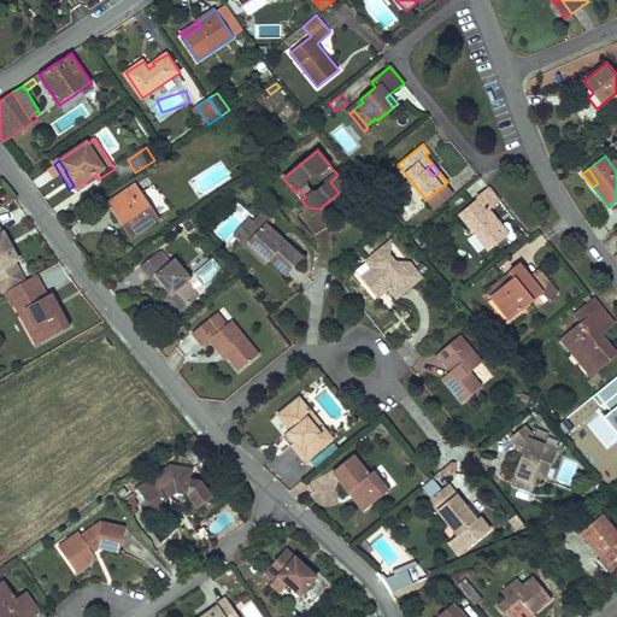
[(330,182),(339,193),(346,186),(338,175),(330,182)]
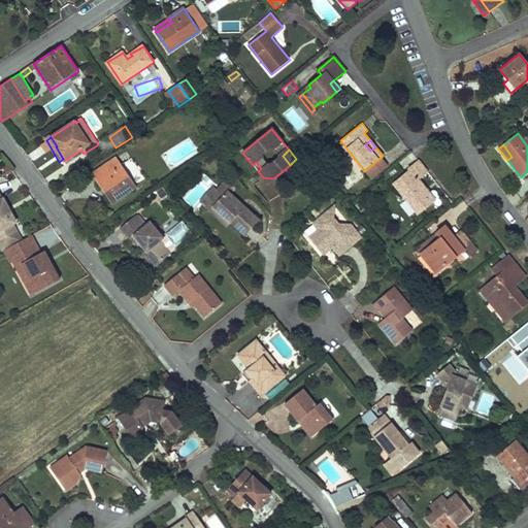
[(381,158),(365,169),(371,176),(386,164),(381,158)]
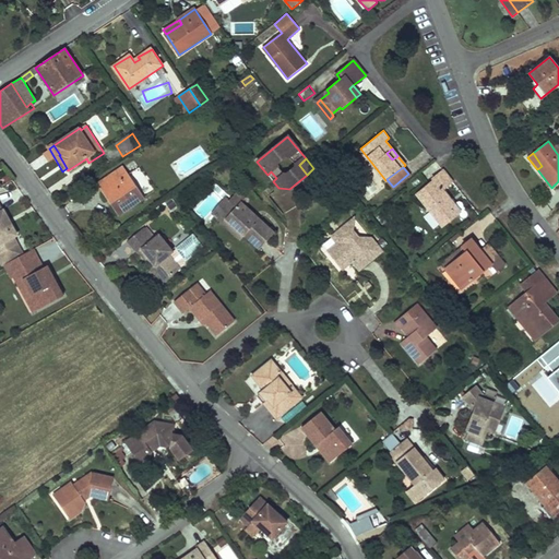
[(123,168),(97,185),(117,216),(143,200),(123,168)]
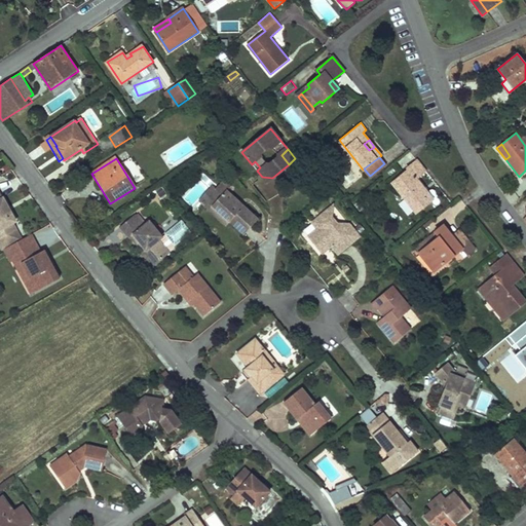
[(419,162),(417,160),(408,167),(409,170),(392,183),(416,212),(428,200),(419,190),(423,187),(417,180),(426,172),(419,162)]
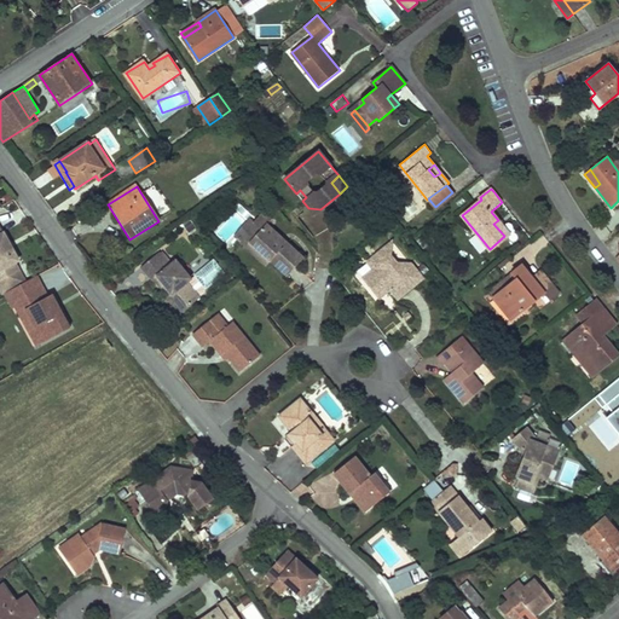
[(249,242),(271,261),(287,277),(305,258),(267,223),(271,218),(264,212),(254,221),(261,229),(249,242)]
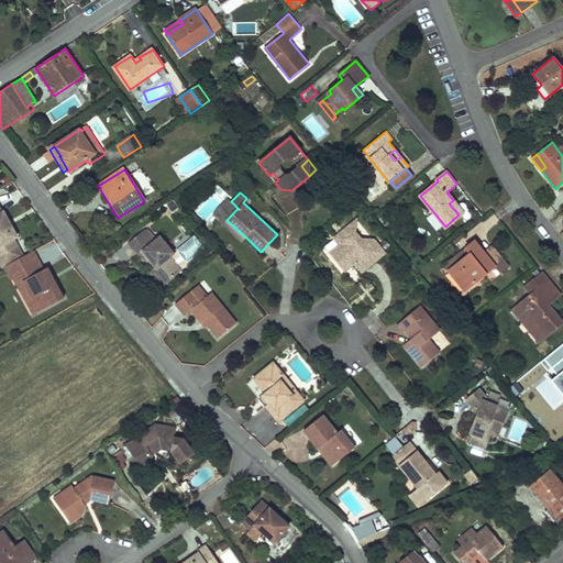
[(449,203),(459,214),(463,212),(453,200),(449,203)]
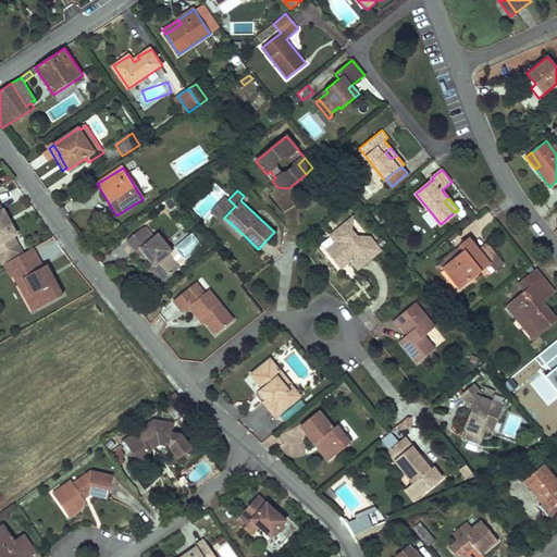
[(235,206),(229,199),(214,214),(239,238),(244,235),(224,218),(235,206)]
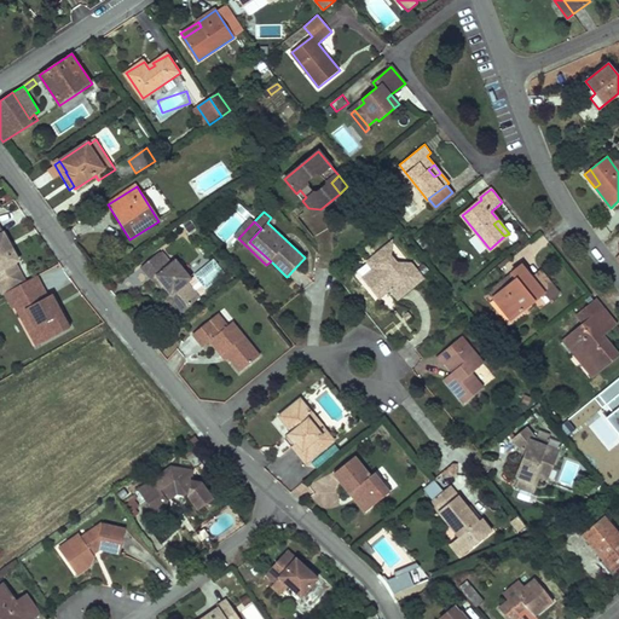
[(18,260),(0,226),(0,270),(1,270),(5,278),(18,271),(15,262),(18,260)]
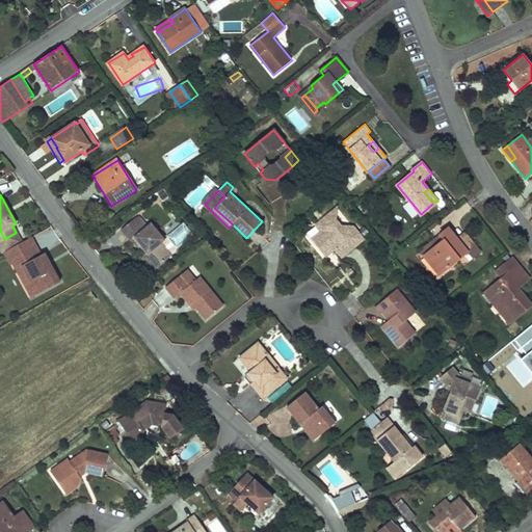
[(364,239),(353,225),(346,232),(341,225),(337,221),(330,214),(317,224),(322,232),(313,238),(323,251),(328,247),(333,253),(337,249),(342,257),(364,239)]
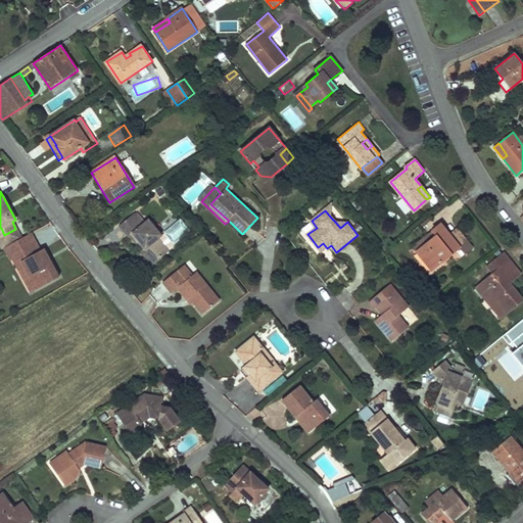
[(144,224),(135,214),(120,226),(129,237),(131,235),(137,243),(140,240),(145,248),(143,250),(153,264),(169,251),(173,248),(161,235),(149,220),(144,224)]
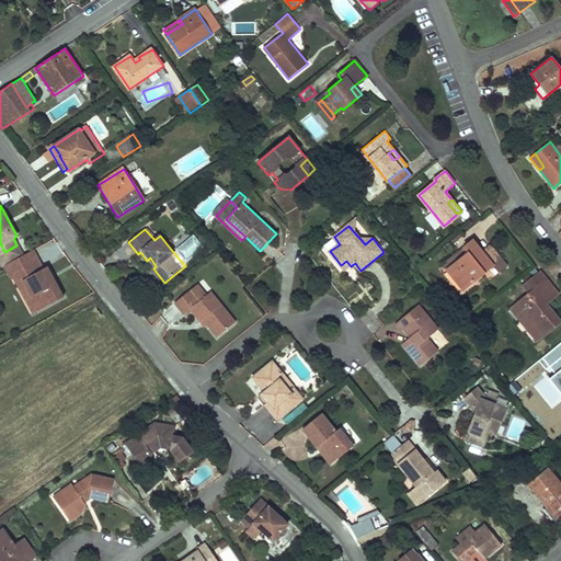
[(468,252),(448,268),(464,288),(493,265),(499,273),(507,265),(495,251),(487,258),(482,252),(473,241),(465,248),(468,252)]
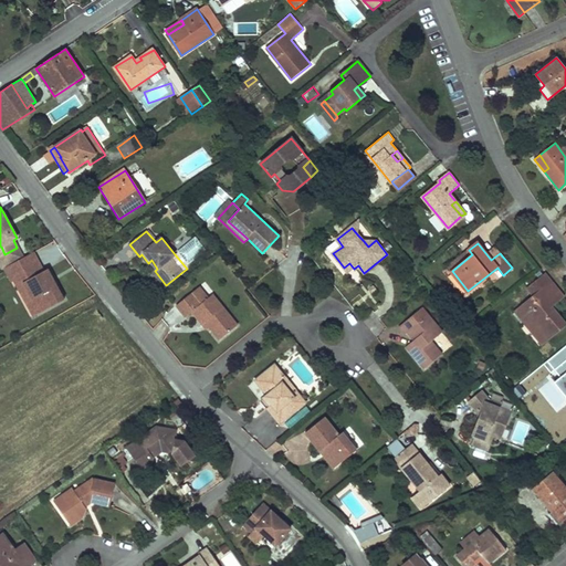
[(495,248),(486,254),(491,260),(500,253),(495,248)]
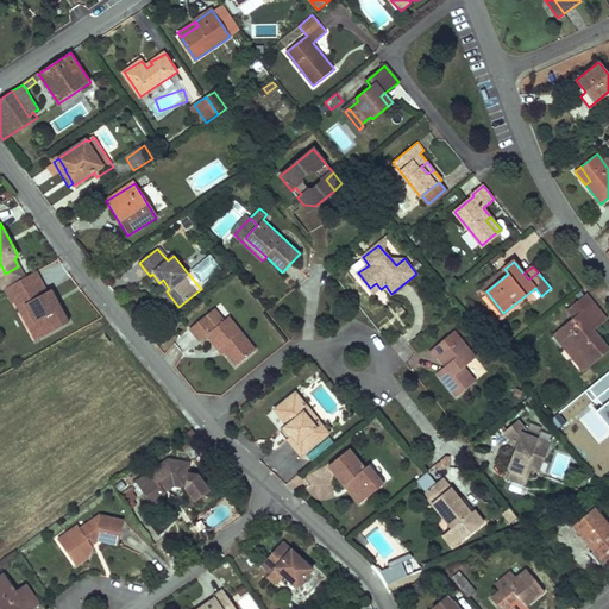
[(508,274),(504,269),(482,287),(487,292),(508,274)]
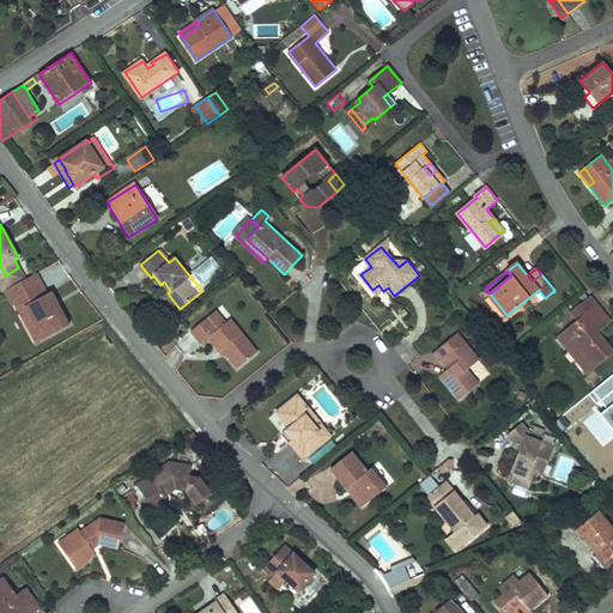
[(13,296),(41,280),(36,272),(5,289),(13,303),(16,302),(13,296)]
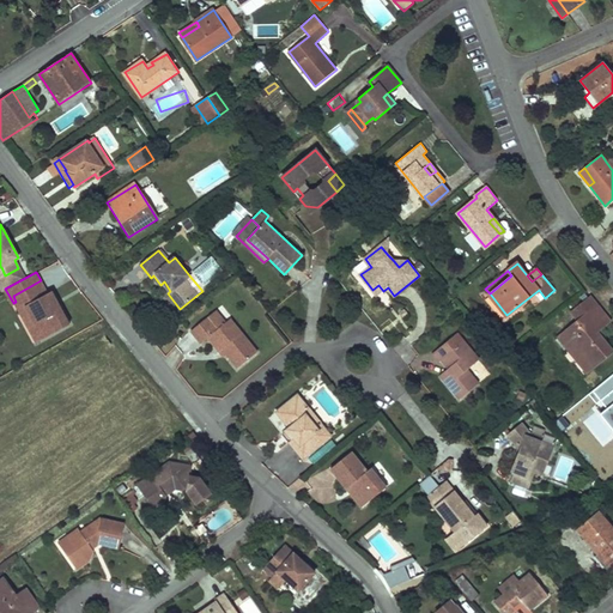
[(50,297),(41,280),(13,296),(16,302),(40,346),(73,327),(55,295),(50,297)]
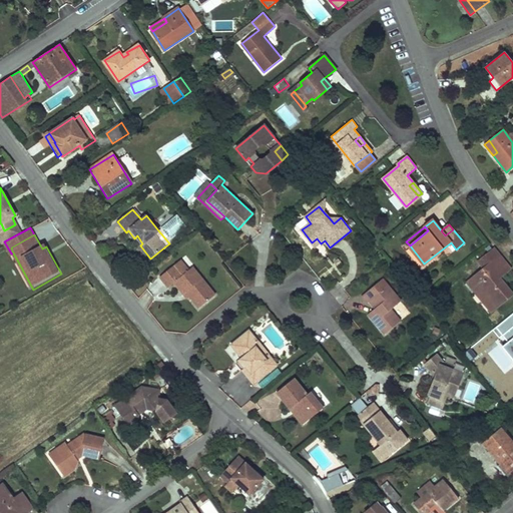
[(137,235),(134,238),(140,245),(142,243),(137,235)]
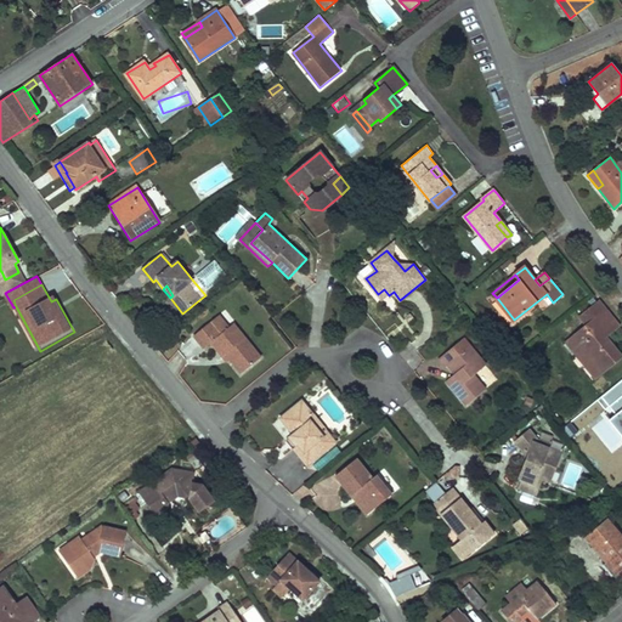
[(384,289),(378,294),(383,300),(389,295),(384,289)]
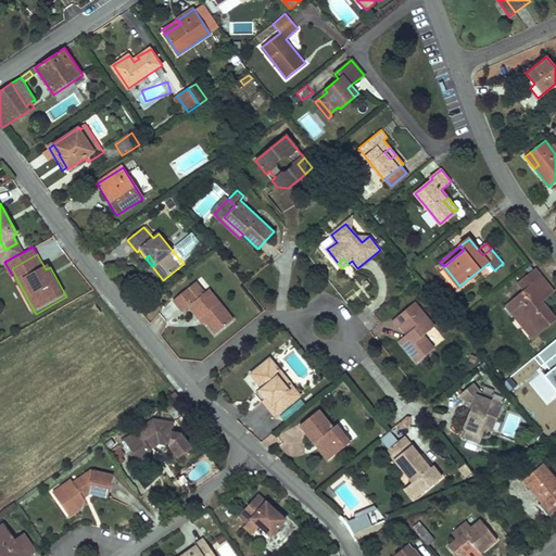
[(163,280),(152,266),(148,269),(159,283),(163,280)]
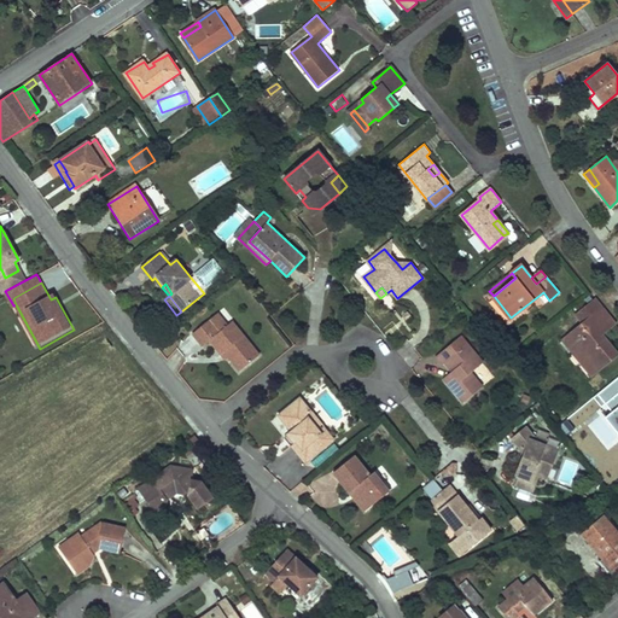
[(584,324),(604,308),(598,302),(596,299),(577,315),(584,324)]
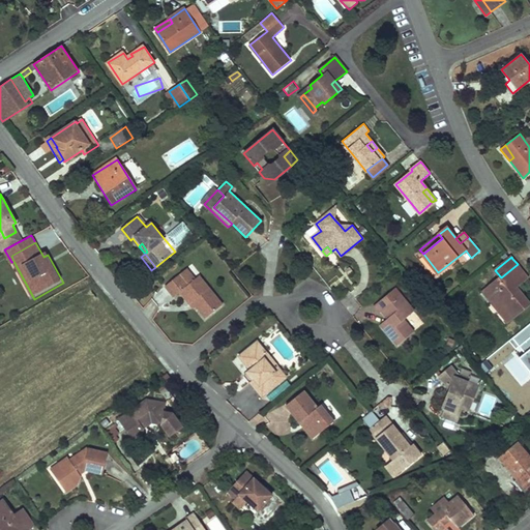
[(487,289),(511,319),(529,304),(516,287),(512,282),(524,272),(518,264),(501,277),(487,289)]
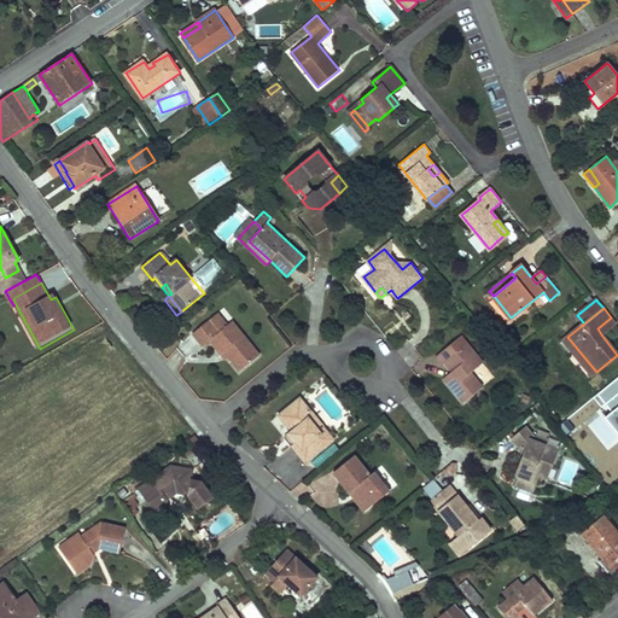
[(221,312),(211,319),(220,330),(229,322),(221,312)]
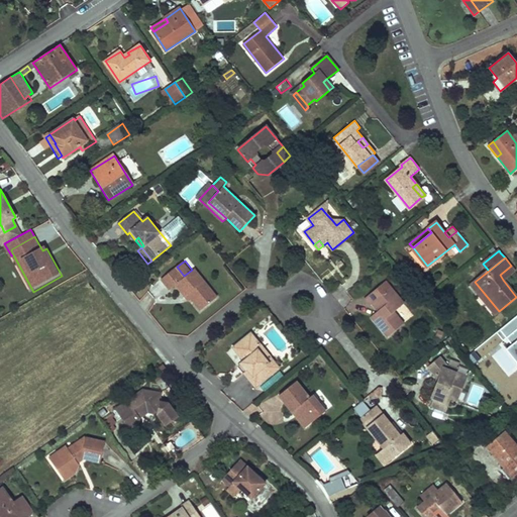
[(500,275),(503,280),(515,270),(511,266),(500,275)]
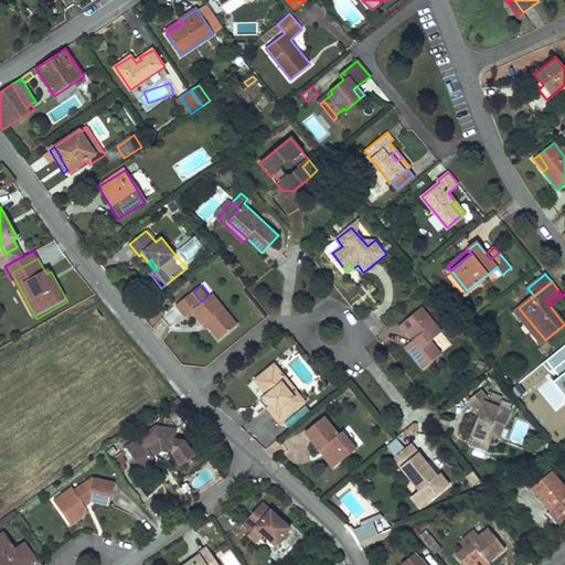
[(206,320),(211,326),(220,339),(237,324),(213,294),(210,295),(201,301),(193,291),(177,305),(187,316),(193,310),(203,323),(206,320)]
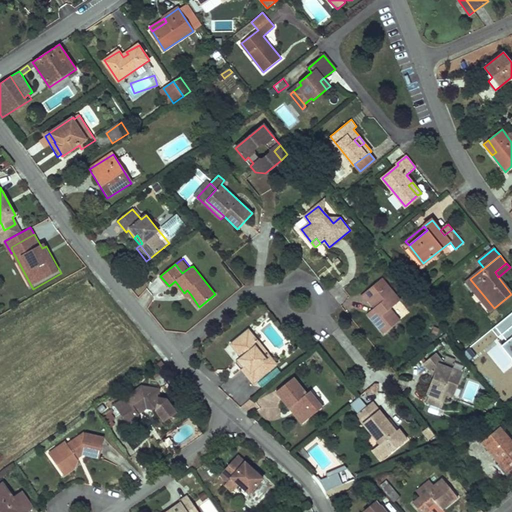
[(370,317),(384,334),(400,321),(390,308),(400,300),(383,278),(361,295),(366,302),(369,299),(375,307),(378,310),(370,317)]
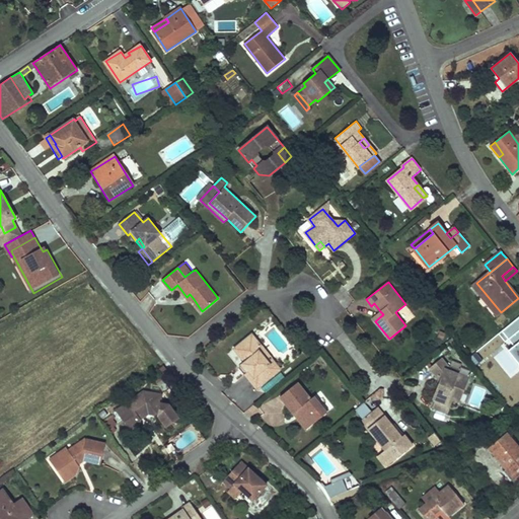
[(501,312),(476,283),(470,288),(477,297),(480,294),(498,315),(501,312)]
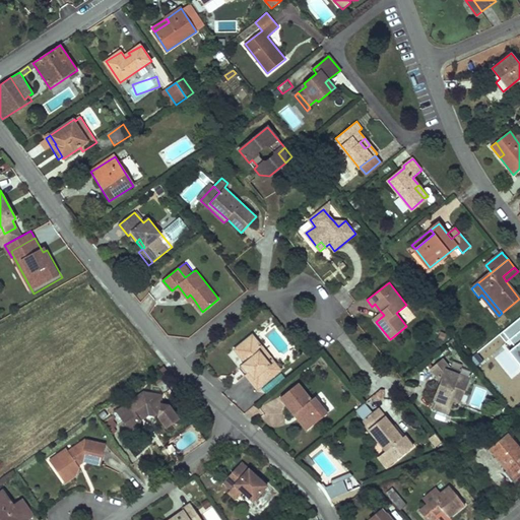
[(384,315),(381,312),(373,318),(376,322),(384,315)]
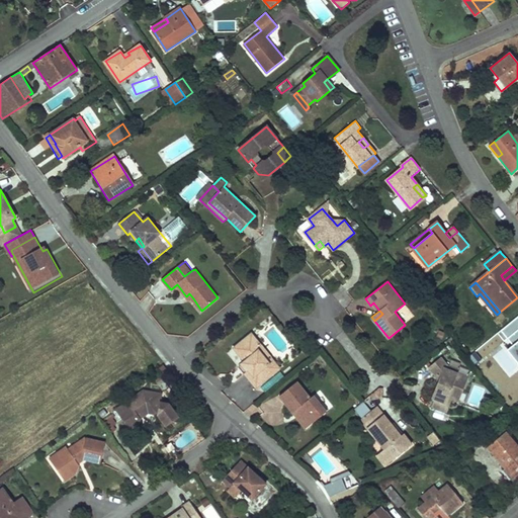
[(247,372),(244,374),(256,389),(279,369),(270,357),(266,360),(257,348),(261,346),(252,334),(234,348),(245,362),(241,364),(247,372)]
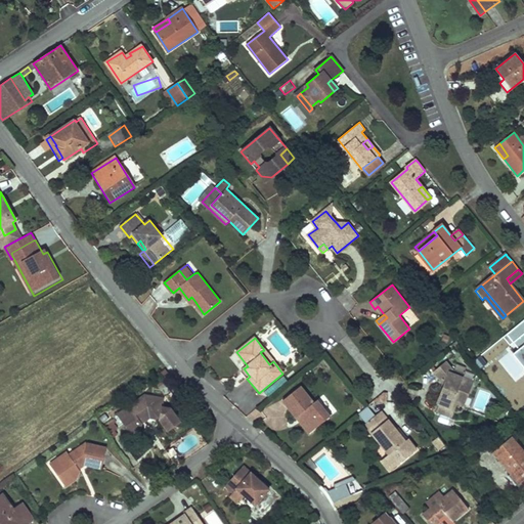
[(269,364),(273,361),(264,350),(260,352),(269,364)]
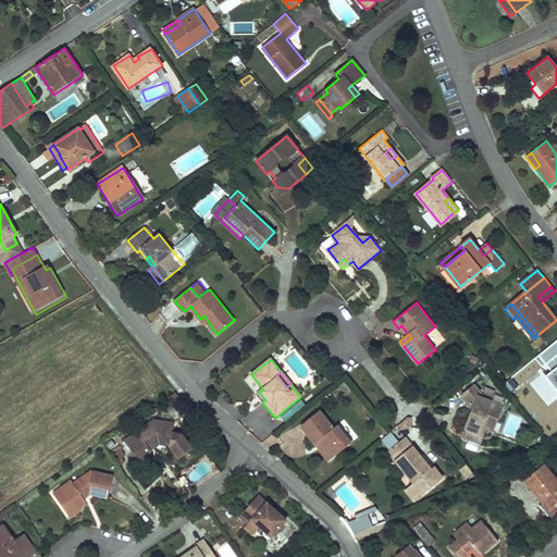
[(481,428),(485,430),(493,433),(502,410),(491,406),(492,401),(481,397),(482,394),(475,384),(461,395),(468,404),(477,407),(477,410),(471,412),(465,429),(468,430),(479,434),(481,428)]
